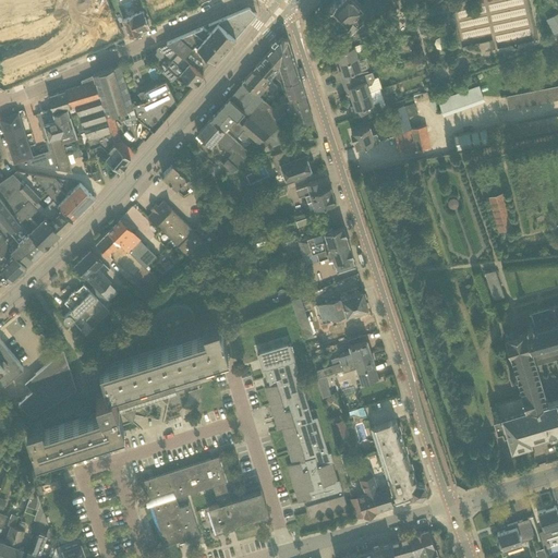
[(169,0),(145,0),(152,14),(160,10),(162,14),(173,9),(169,0)]
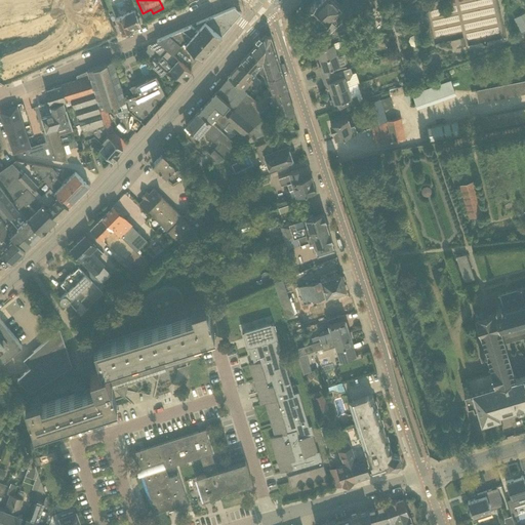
[(159,0),(163,8),(174,4),(172,0),(159,0)]
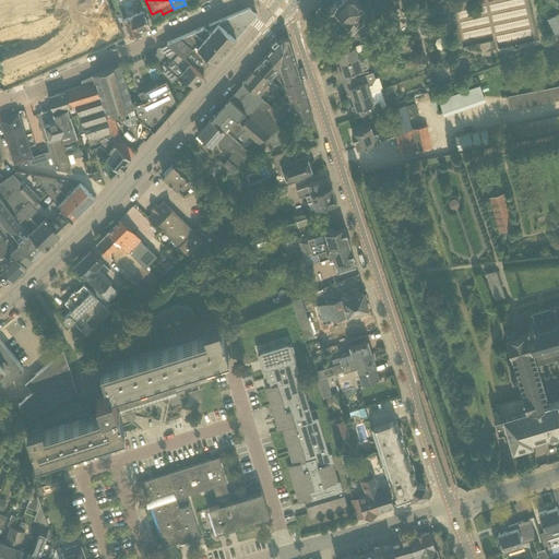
[(356,37),(371,22),(391,2),(392,6),(396,1),(395,0),(369,0),(363,7),(356,0),(340,0),(337,2),(336,1),(329,9),(356,37)]
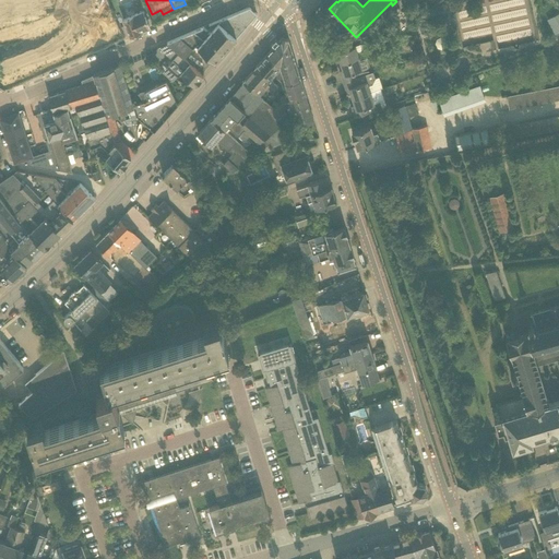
[(167,42),(168,43),(178,52),(183,57),(195,44),(215,61),(236,37),(257,13),(249,7),(209,24),(213,28),(210,32),(203,26),(167,42)]
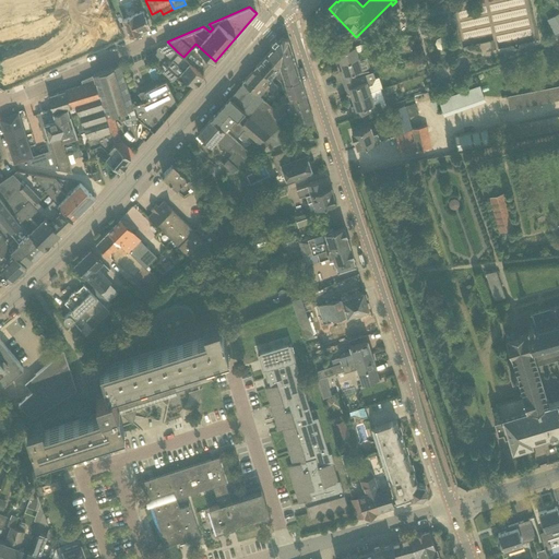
[(140,31),(150,26),(143,11),(123,20),(130,36),(141,31),(140,31)]
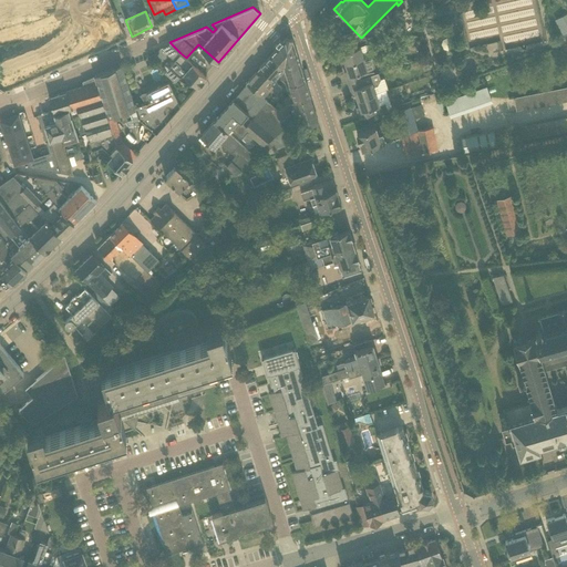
[(566,12),(555,19),(563,34),(566,32),(566,12)]
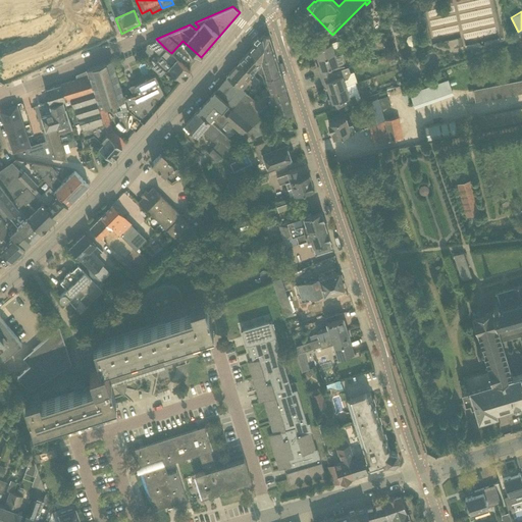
[(264,34),(249,51),(261,61),(275,57),(268,35),(264,34)]
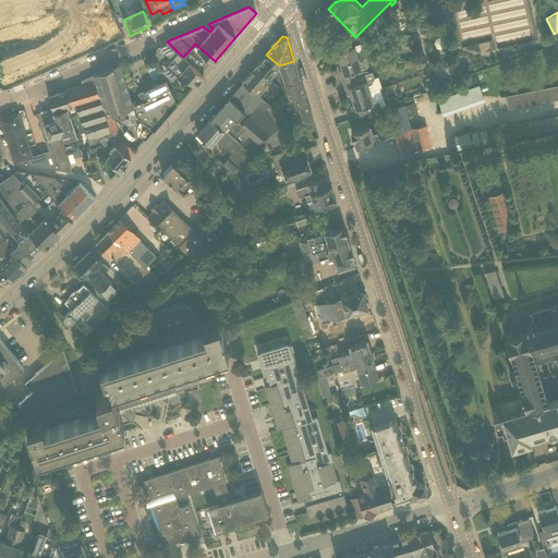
[(434,43),(437,47),(441,49),(446,47),(447,41),(445,37),(440,36),(436,38),(434,43)]
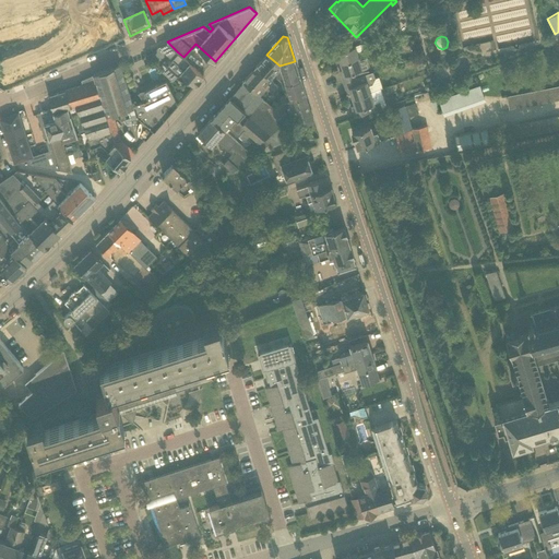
[(339,39),(336,42),(330,49),(334,54),(335,57),(339,56),(341,62),(358,57),(366,55),(361,43),(346,48),(344,44),(339,39)]
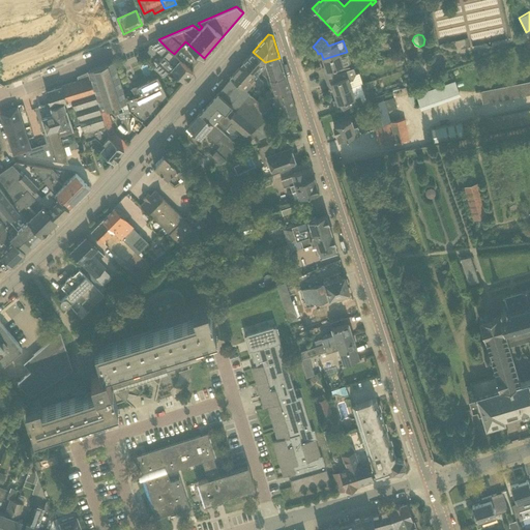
[(150,45),(164,56),(169,50),(159,40),(150,45)]
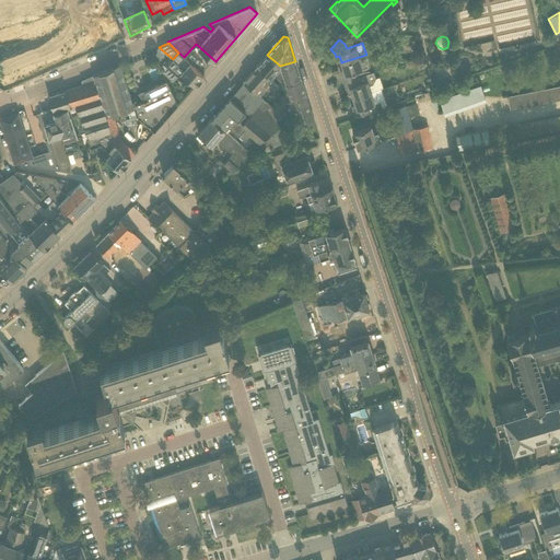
[(178,76),(181,72),(195,84),(203,74),(184,57),(178,53),(173,59),(166,66),(178,76)]
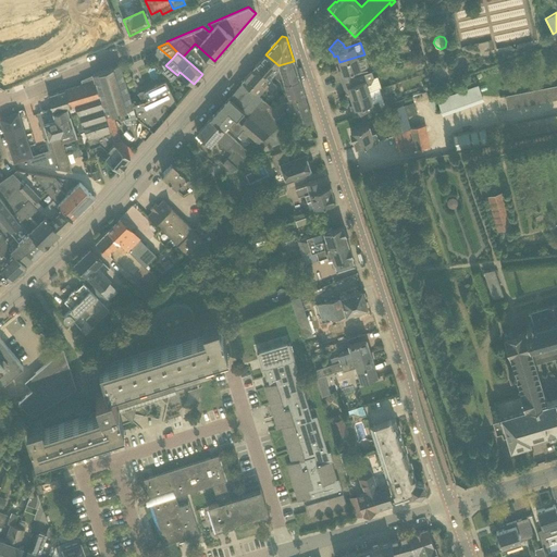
[(265,54),(256,66),(269,78),(272,74),(280,81),(283,79),(279,65),(265,54)]
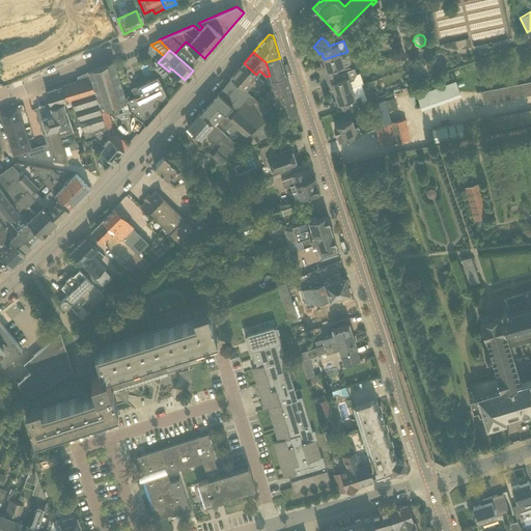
[(347,53),(341,55),(340,54),(324,59),(326,65),(323,66),(326,77),(339,73),(337,67),(351,62),(347,53)]
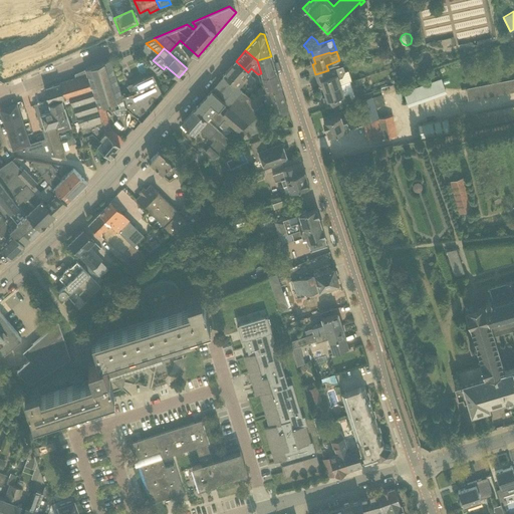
[(257,60),(261,73),(265,84),(279,80),(271,56),(257,60)]
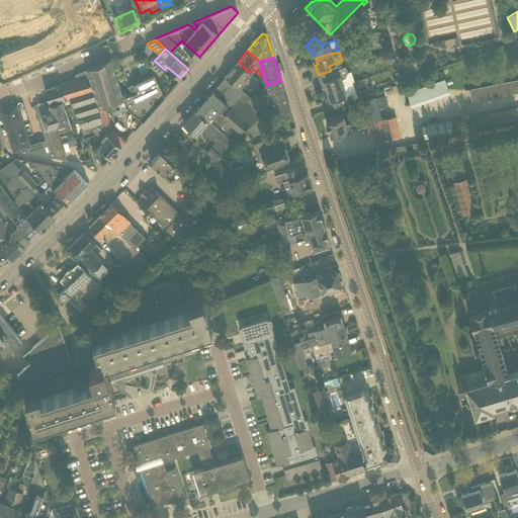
[(123,96),(111,59),(75,74),(77,79),(60,84),(65,99),(70,98),(72,104),(78,118),(99,111),(98,108),(124,100),(123,96)]
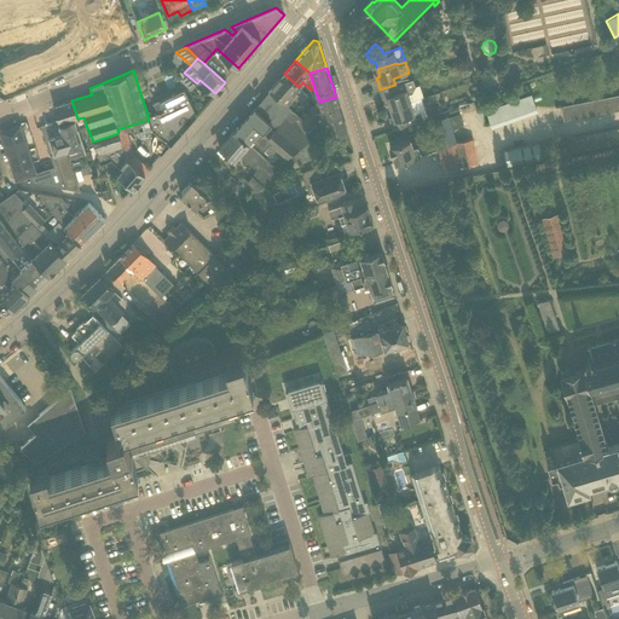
[(270,90),(285,103),(295,92),(299,94),(295,98),(301,103),(307,96),(302,91),(299,87),(284,74),(270,90)]
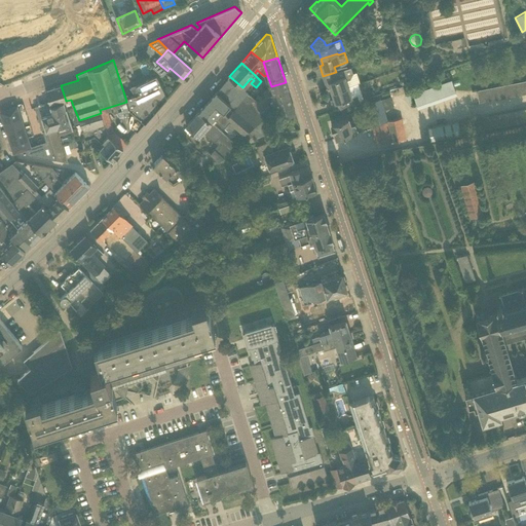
[(351,68),(336,72),(323,76),(327,87),(330,86),(332,92),(359,83),(359,82),(360,82),(357,72),(353,73),(351,68)]
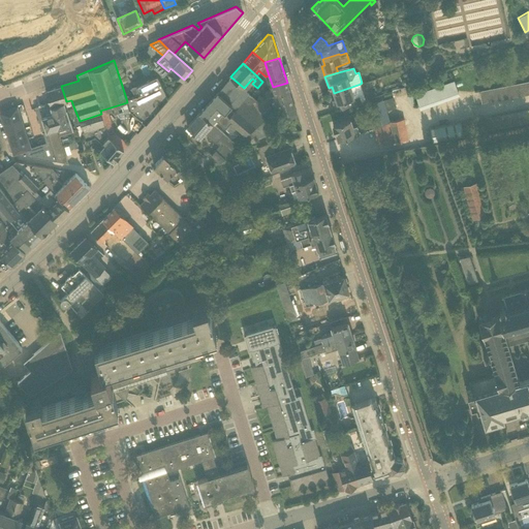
[(132,90),(135,96),(126,98),(127,102),(129,109),(146,124),(168,98),(157,75),(139,85),(133,86),(130,88),(132,90)]
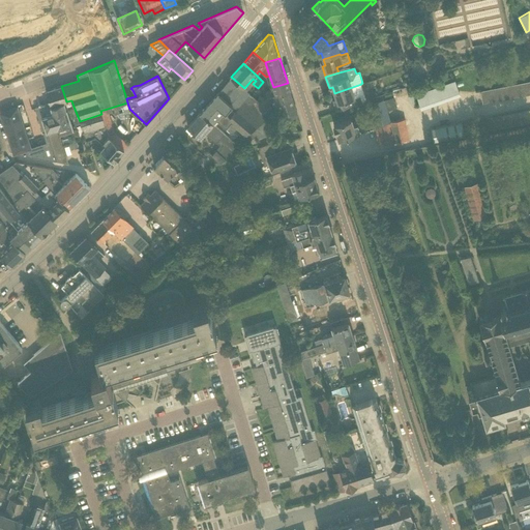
[(254,128),(267,122),(262,114),(254,101),(258,100),(244,88),(231,77),(215,94),(254,128)]
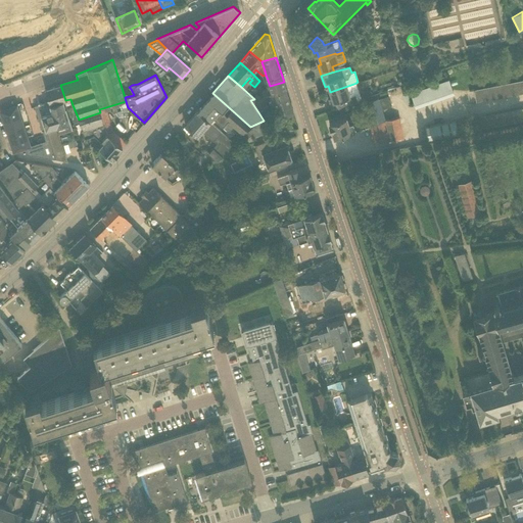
[(414,103),(454,91),(449,79),(411,90),(414,103)]
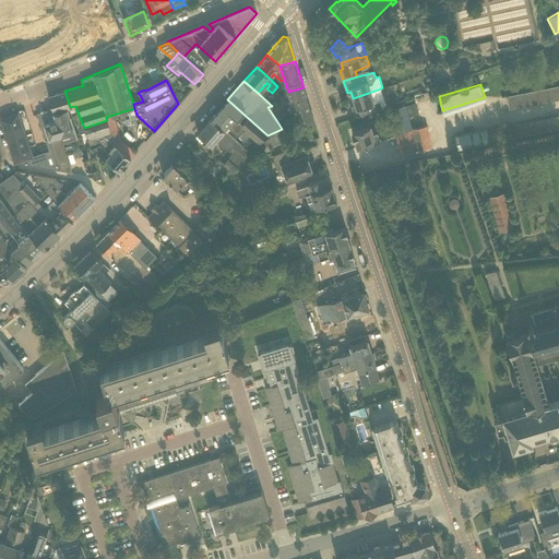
[(290,100),(288,102),(290,108),(296,127),(313,121),(304,87),(288,92),(290,100)]
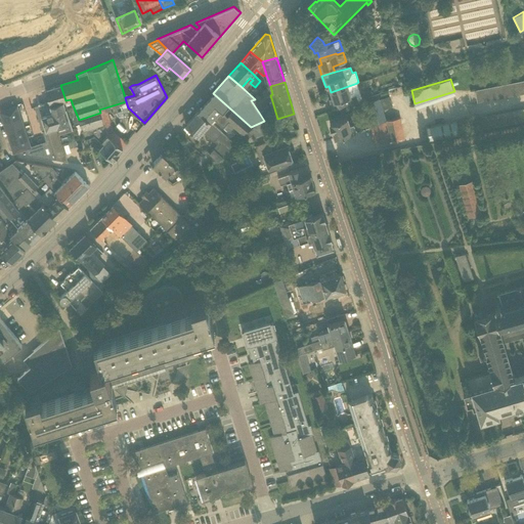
[(520,94),(517,82),(512,83),(514,95),(520,94)]
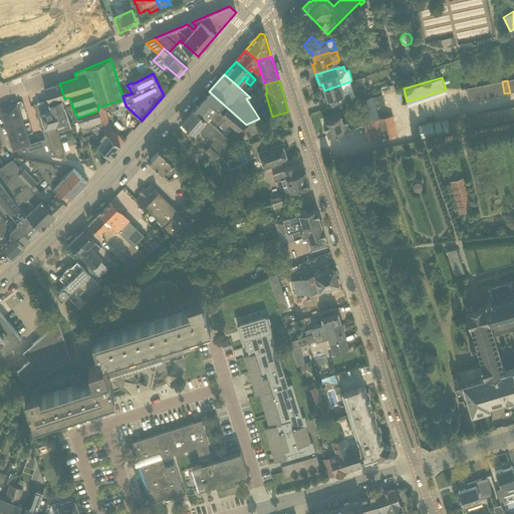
[(323,97),(326,107),(339,103),(355,97),(350,81),(324,90),(326,96),(323,97)]
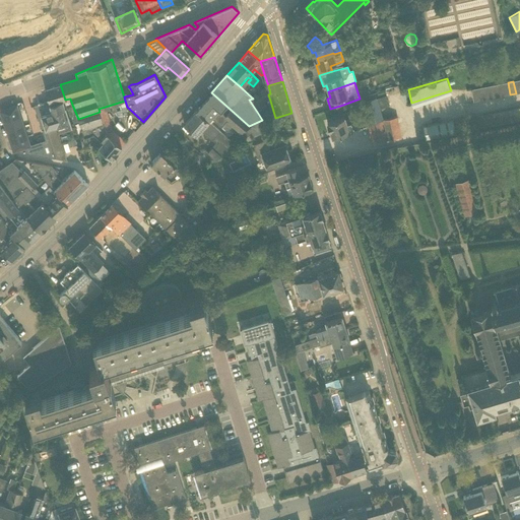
[(510,94),(508,82),(502,83),(504,95),(510,94)]
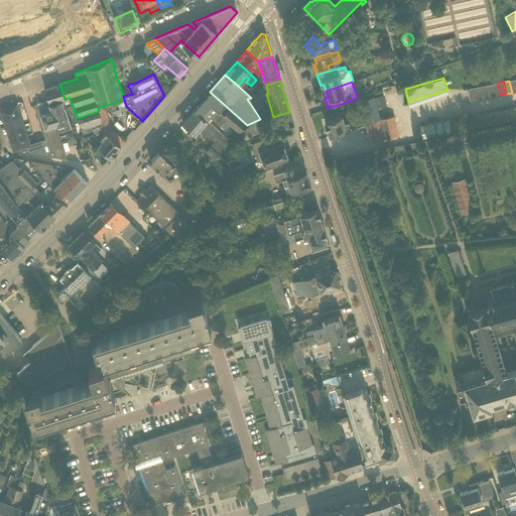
[(500,95),(498,83),(492,84),(494,96),(500,95)]
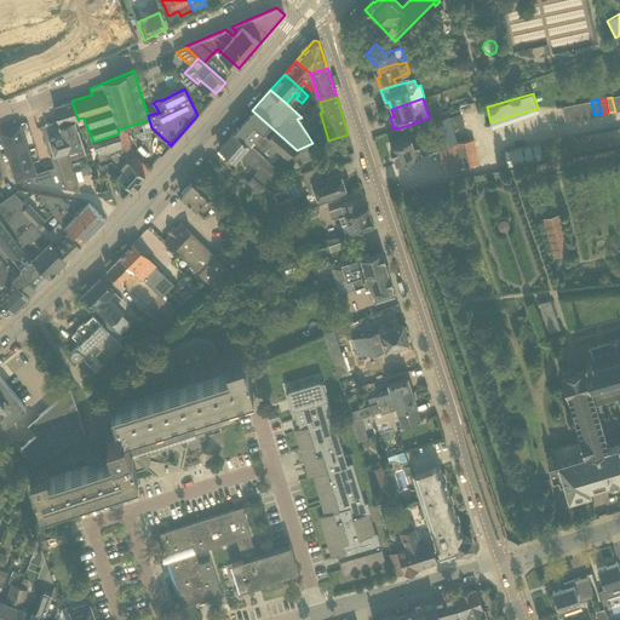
[(72,101),(53,105),(58,120),(59,125),(74,120),(78,119),(72,101)]
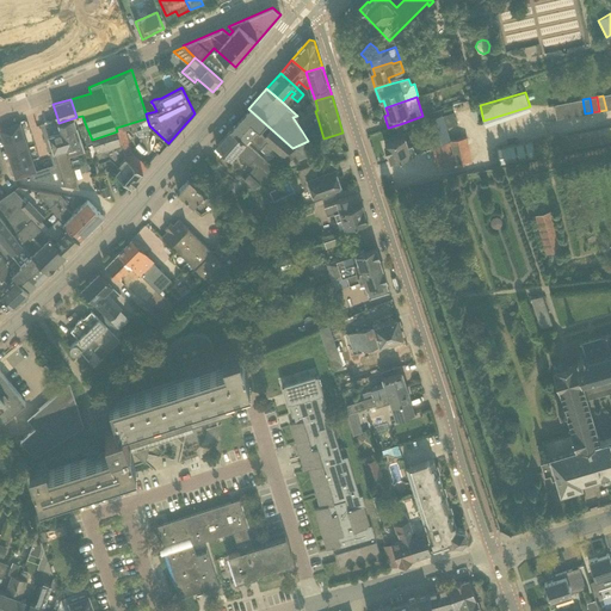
[(585,113),(582,99),(575,100),(579,115),(585,113)]
